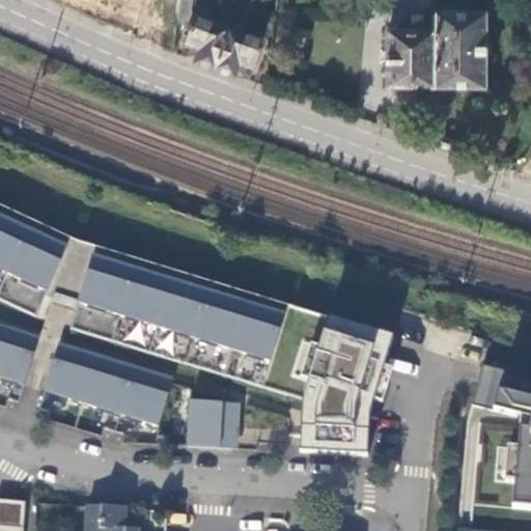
[(411,0),(412,10),(438,10),(439,10),(438,0),(411,0)]
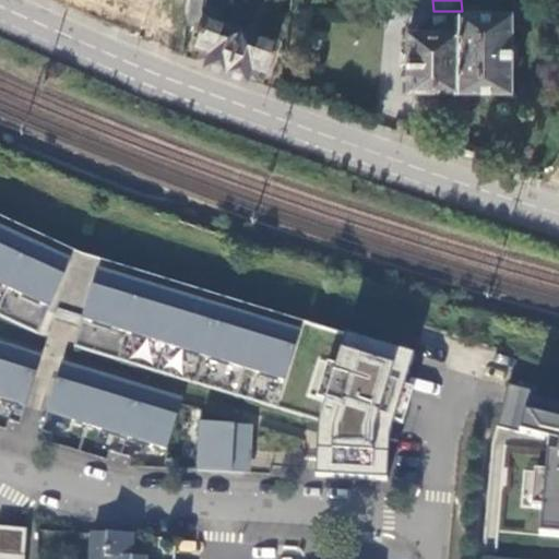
[(461,31),(460,90),(510,90),(512,12),(462,11),(461,11),(461,31)]
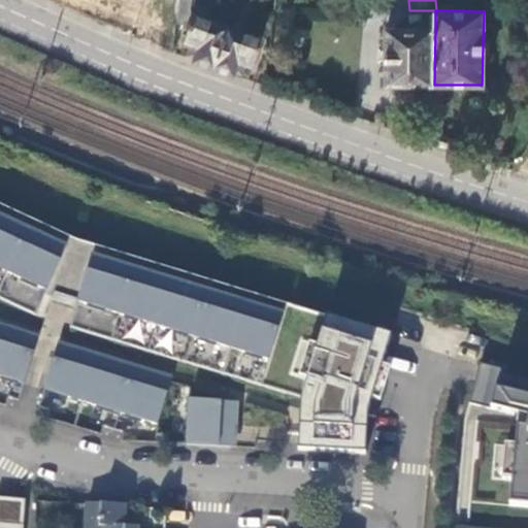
[(213,67),(229,25),(195,12),(184,41),(198,47),(193,60),(213,67)]
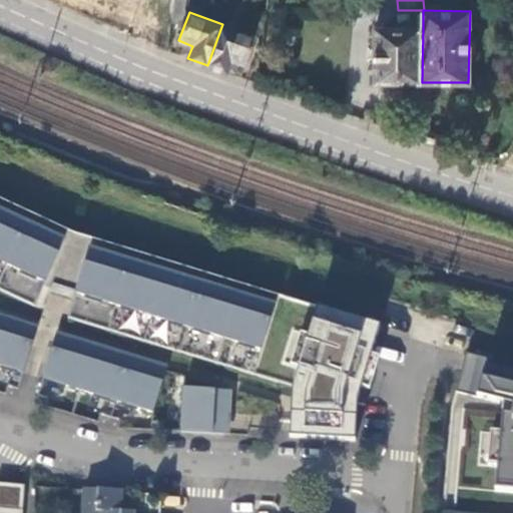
[(207,65),(227,72),(231,59),(243,64),(254,36),(222,24),(207,65)]
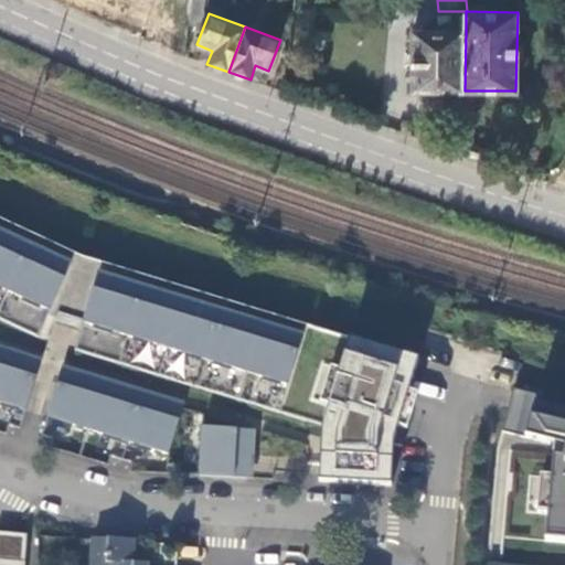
[(413,31),(412,91),(465,91),(466,31),(413,31)]
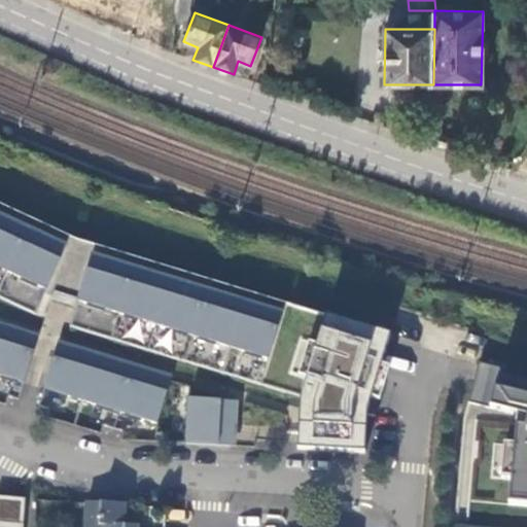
[(76,238),(0,202),(0,299),(42,317),(76,238)]
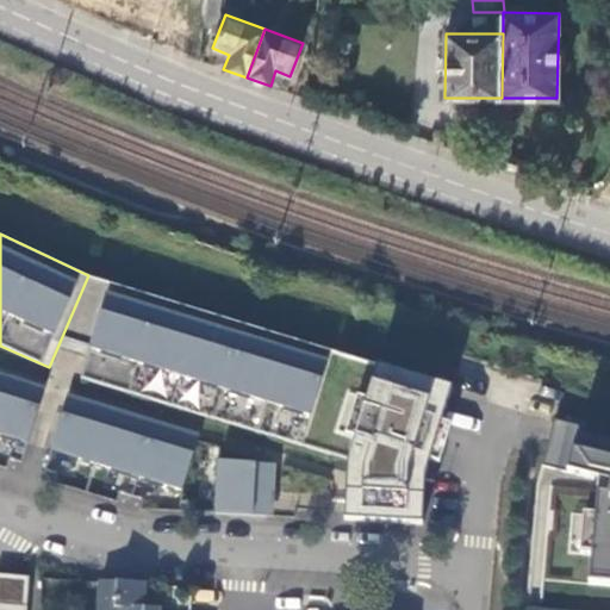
[(330,353),(104,288),(81,375),(302,446),(330,353)]
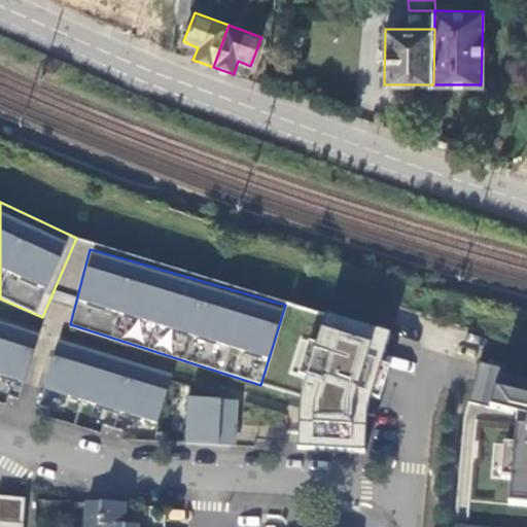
[(39,327),(0,315),(0,375),(24,382),(39,327)]
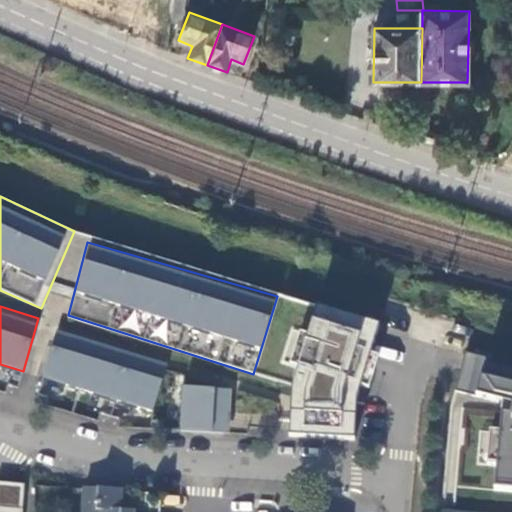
[(380,323),(316,306),(291,385),(290,436),(357,440),(359,395),(367,397),(381,353),(373,351),(380,323)]
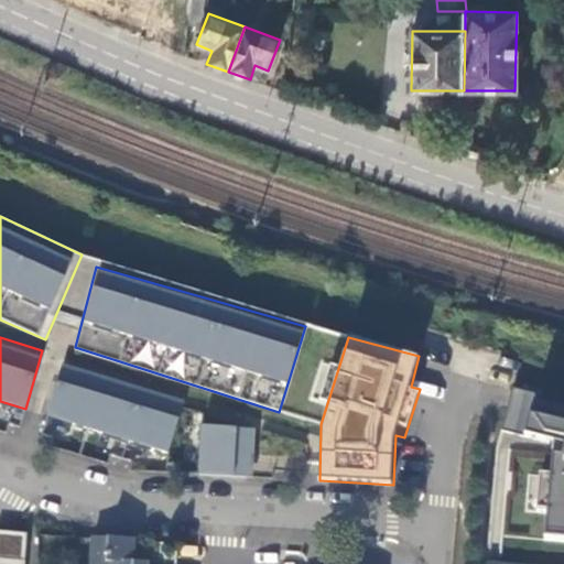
[(184,396),(62,359),(47,415),(169,455),(184,396)]
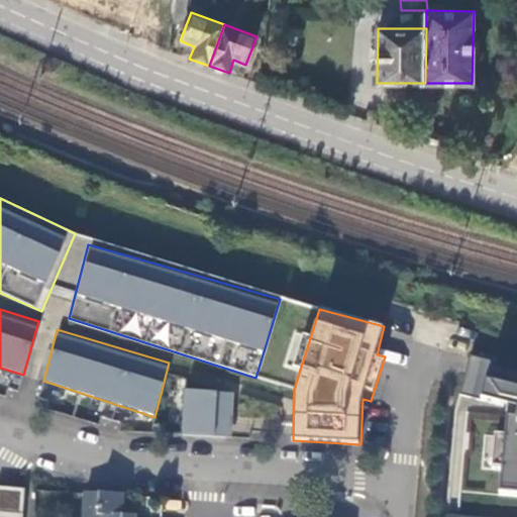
[(516,367),(470,355),(459,395),(507,407),(505,436),(495,435),(492,470),(502,471),(500,495),(516,496),(516,367)]
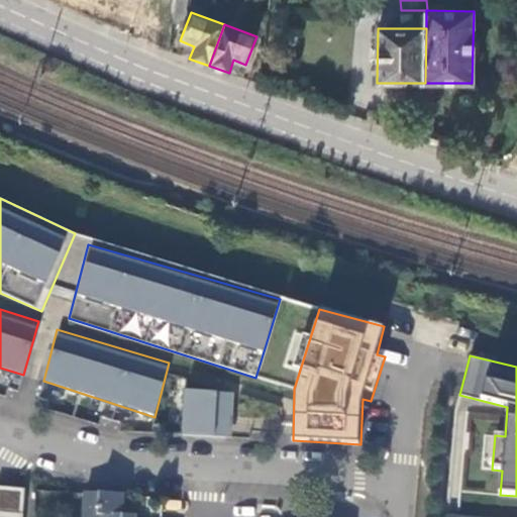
[(233,387),(186,385),(183,434),(232,437),(233,387)]
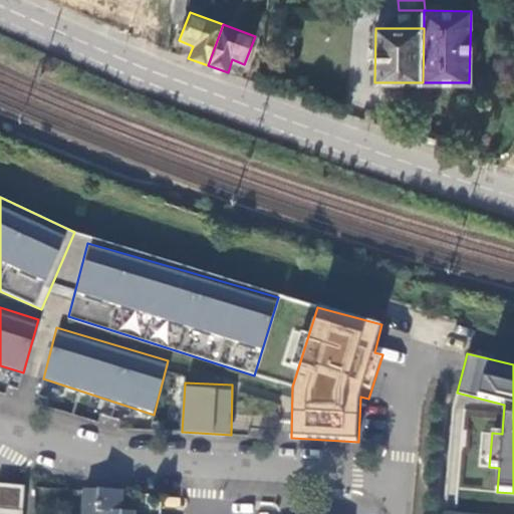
[(22,513),(25,482),(0,479),(0,513),(22,513)]
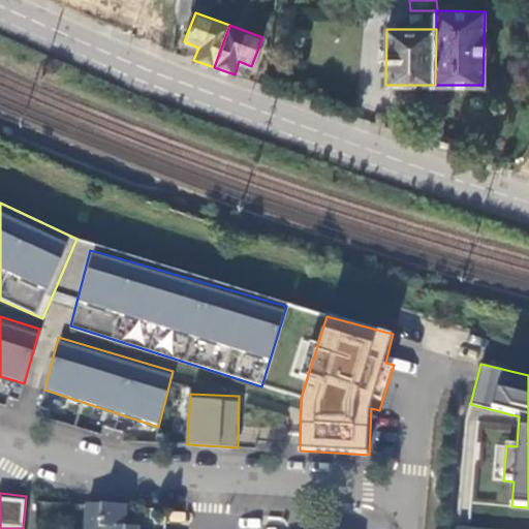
[(123,528),(121,528),(123,505),(87,502),(85,528),(123,528)]
